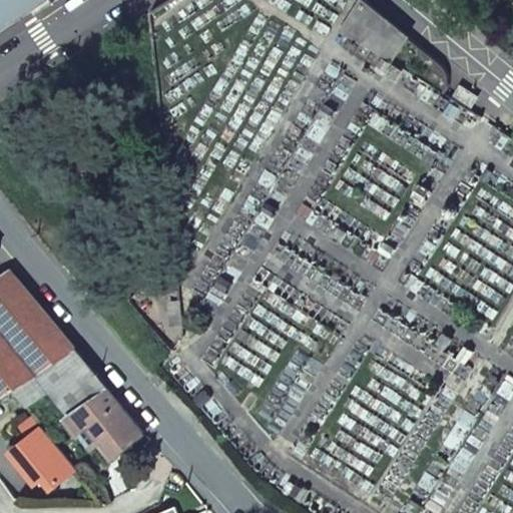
[(0,0),(0,32),(48,0),(0,0)]
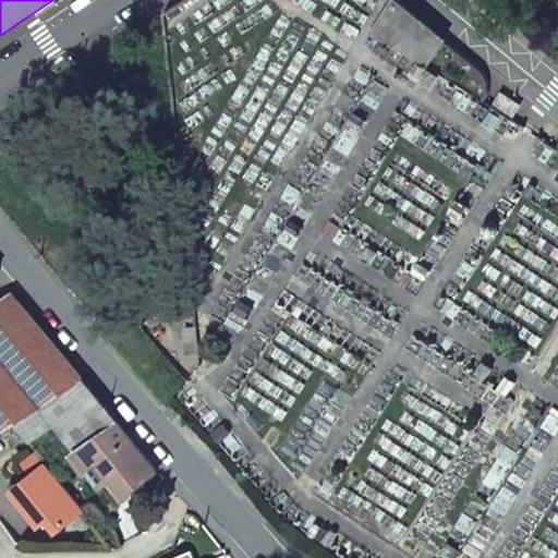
[(392,0),(372,33),(428,69),(447,41),(396,0),(392,0)]
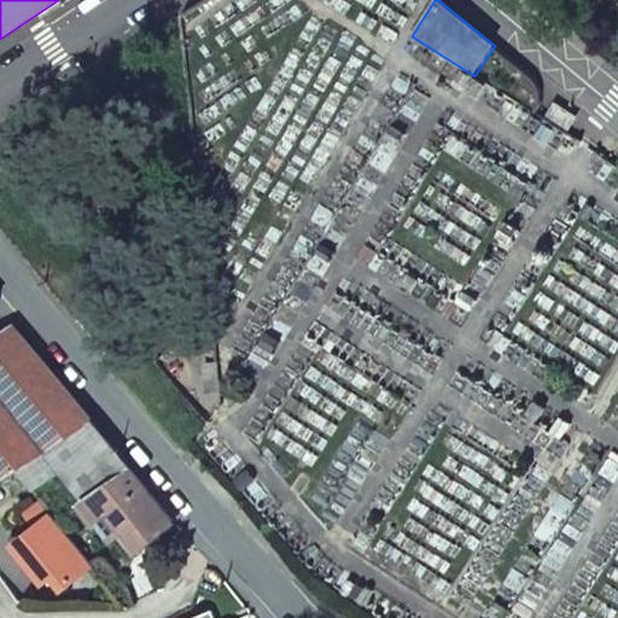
[(617,4),(616,3),(607,12),(617,21),(617,4)]
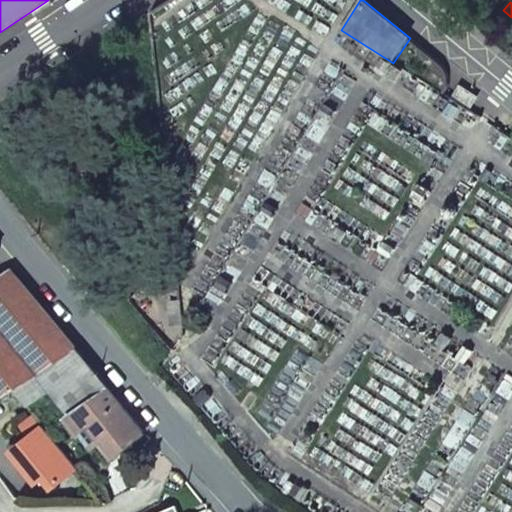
[(43,308),(11,269),(7,272),(0,276),(0,399),(15,390),(38,373),(40,372),(77,348),(43,308)]
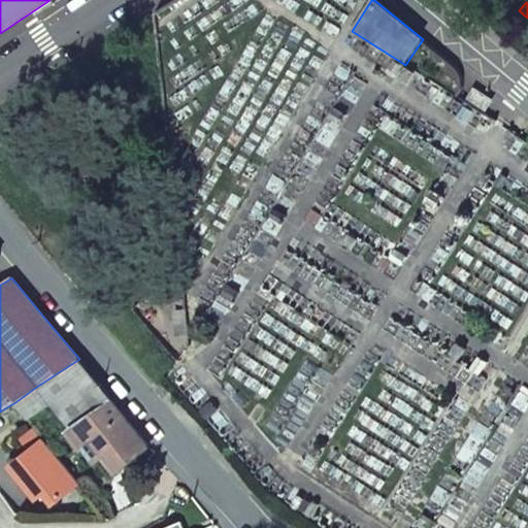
[(177,311),(179,334),(190,332),(187,310),(177,311)]
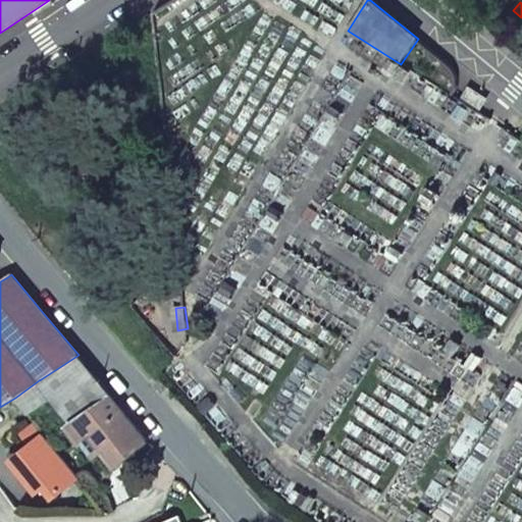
[(94,374),(79,355),(41,379),(39,380),(15,398),(27,416),(53,400),(69,422),(76,418),(75,417),(110,394),(94,374)]
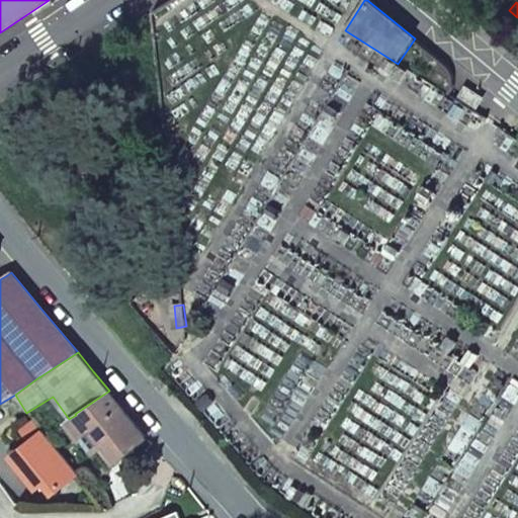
[(138,424),(122,406),(109,391),(75,414),(76,415),(69,419),(66,422),(80,440),(85,436),(109,467),(147,436),(138,424)]
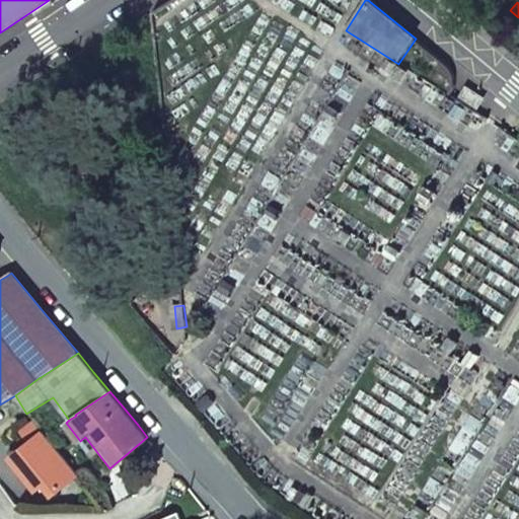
[(46,435),(44,438),(42,435),(13,458),(39,490),(46,484),(55,495),(79,474),(47,435),(46,435)]
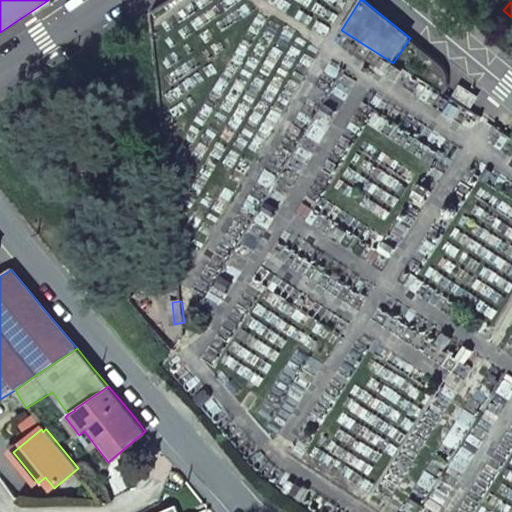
All buildings are outlined.
